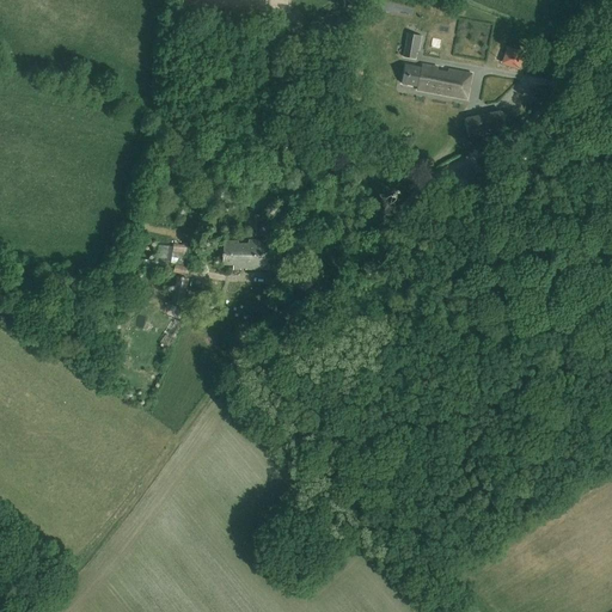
[(408,34),(403,56),(415,59),(417,49),(418,49),(422,36),(408,34)]
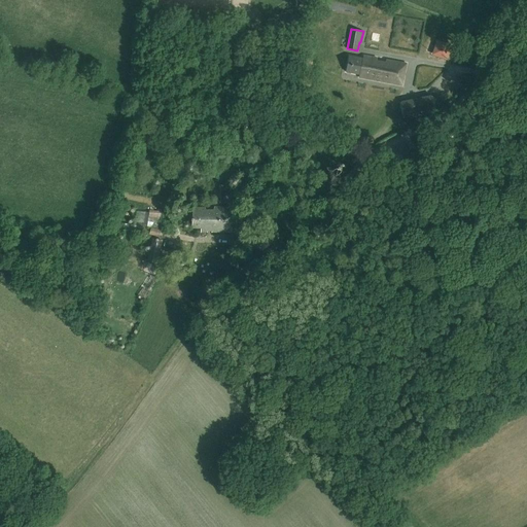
[(434,38),(430,53),(443,57),(447,41),(434,38)]
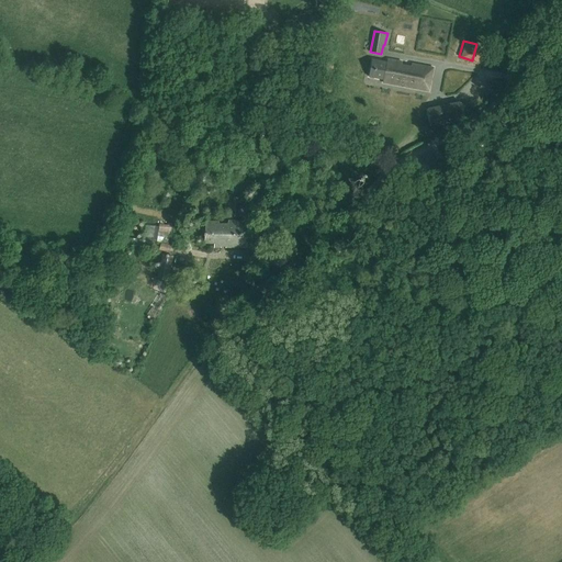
[(384,80),(383,83),(429,91),(434,68),(389,59),(388,62),(372,59),(369,77),(384,80)]
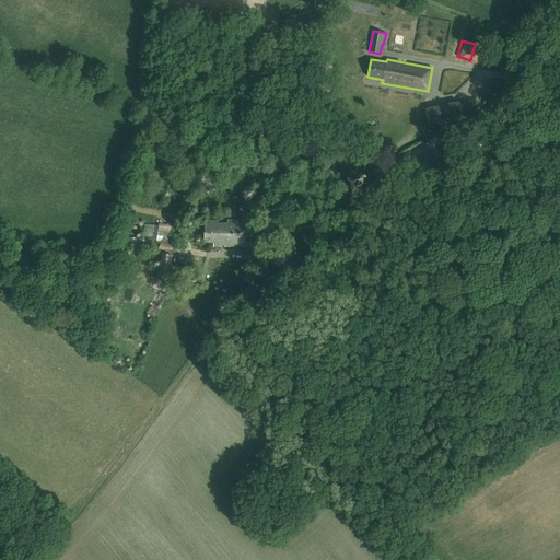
[(456,97),(423,104),(427,120),(459,113),(456,97)]
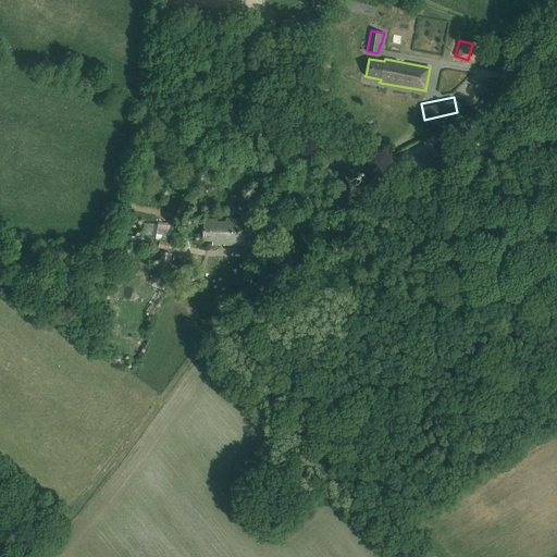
[(224,244),(224,247),(245,247),(245,222),(203,221),(202,242),(212,242),(212,246),(220,247),(220,244),(224,244)]
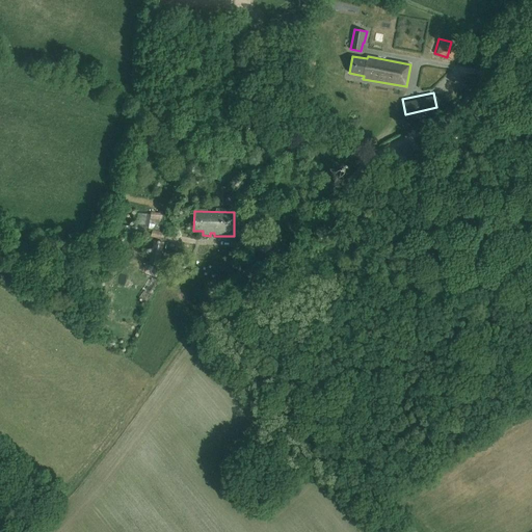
[(155,231),(160,231),(160,225),(159,225),(160,219),(162,220),(162,215),(151,214),(150,224),(155,225),(155,231)]
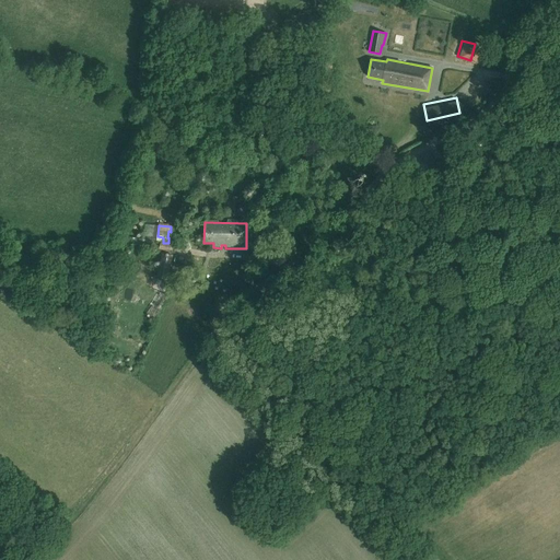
[(160,243),(159,252),(171,254),(172,246),(160,243)]
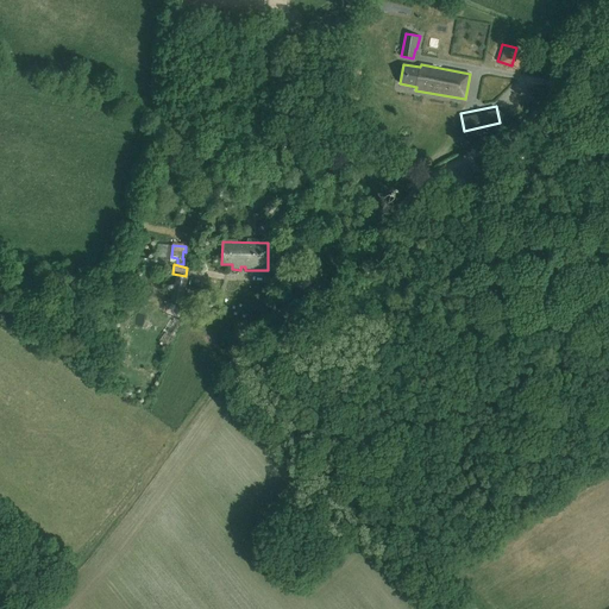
[(171,302),(182,305),(187,280),(176,277),(171,302)]
